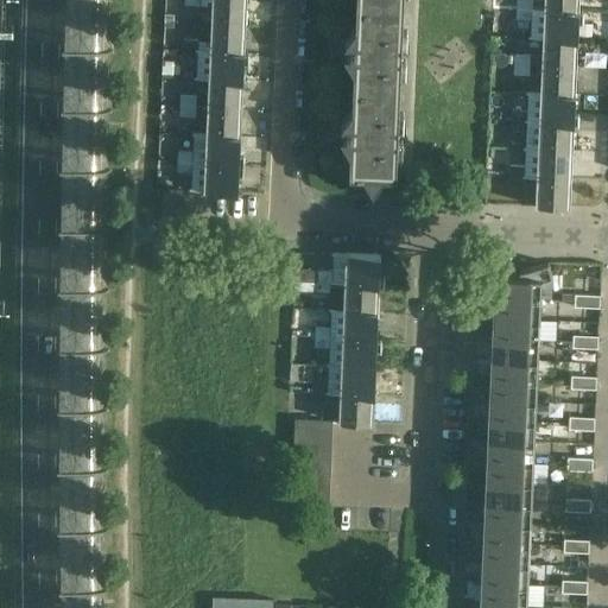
[(245,26),(246,0),(183,0),(184,6),(198,6),(198,7),(211,7),(210,24),(245,26)]
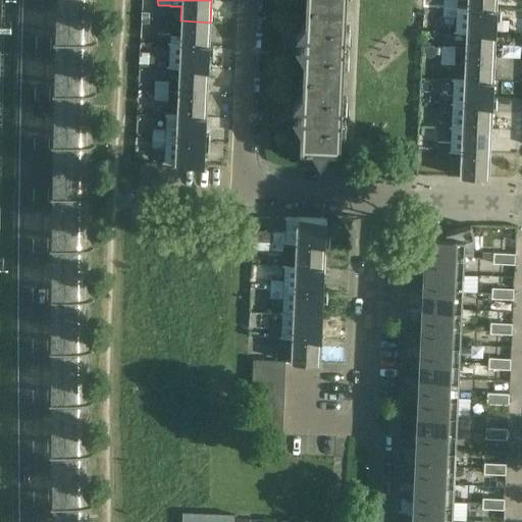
[(346,12),(346,0),(306,0),(306,9),(346,12)]
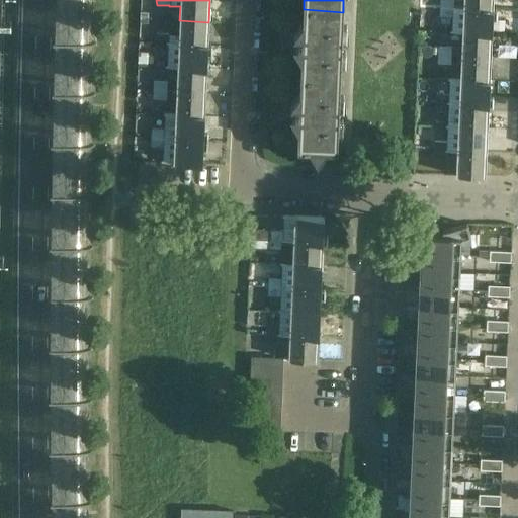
[(453,9),(453,7),(453,0),(439,0),(439,8),(453,9)]
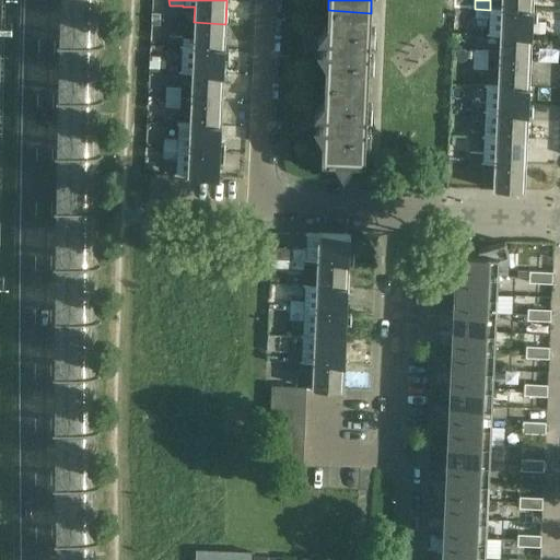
[(532,12),(532,0),(501,0),(501,9),(501,10),(532,12)]
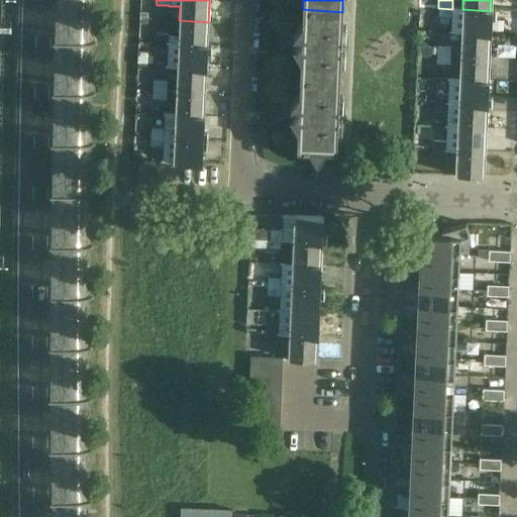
[(490,34),(490,33),(491,11),(462,9),(462,8),(452,7),(452,9),(438,8),(438,17),(452,17),(451,32),(461,33),(490,34)]
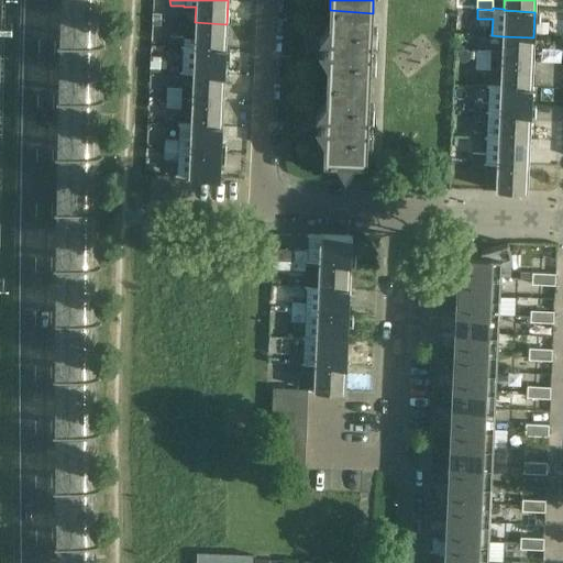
[(370,87),(372,36),(373,13),(330,10),(329,29),(319,43),(318,53),(328,67),(327,85),(370,87)]
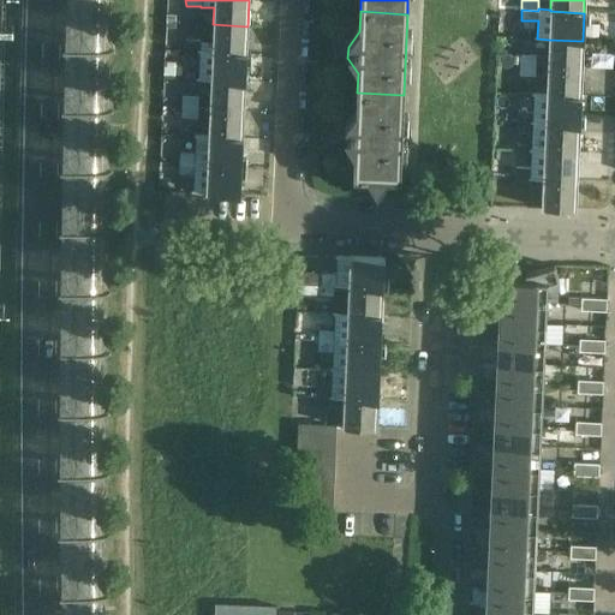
[(184,40),(184,52),(246,54),(248,27),(213,24),(213,42),(199,42),(199,41),(184,40)]
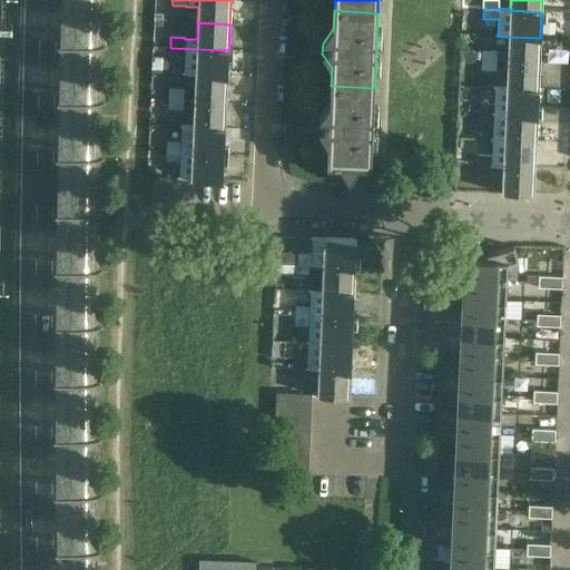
[(539,64),(540,38),(509,37),(508,62),(539,64)]
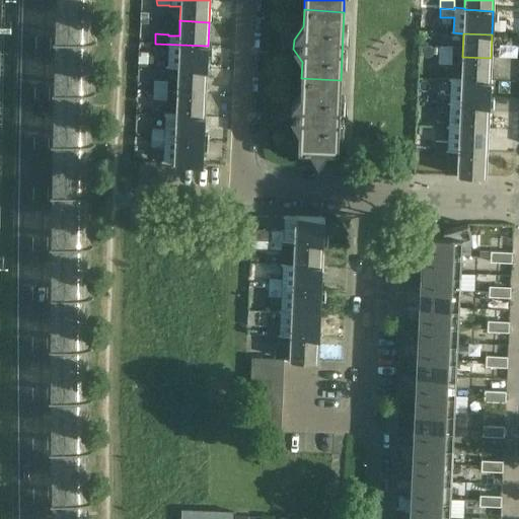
[(155,44),(154,52),(167,53),(167,68),(177,69),(207,70),(208,46),(155,44)]
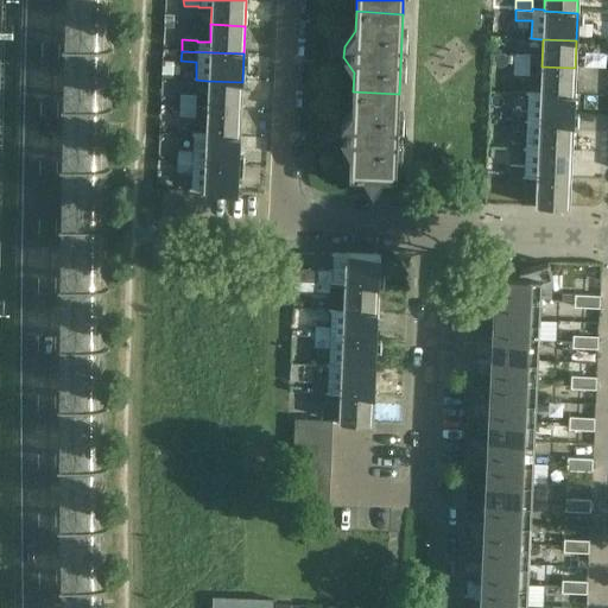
[(530,55),(513,55),(513,65),(530,67),(530,55)]
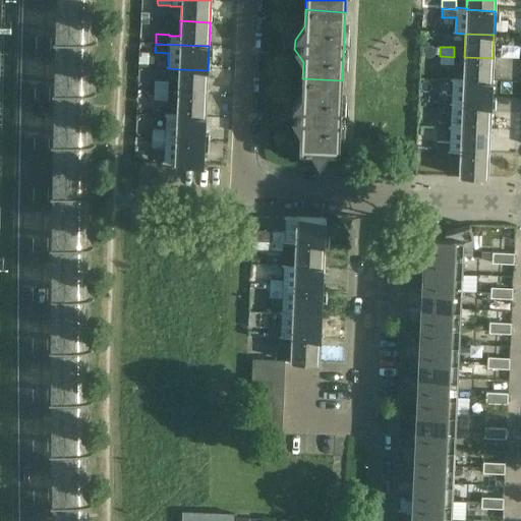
[(440,64),(453,65),(454,57),(440,56),(440,64)]
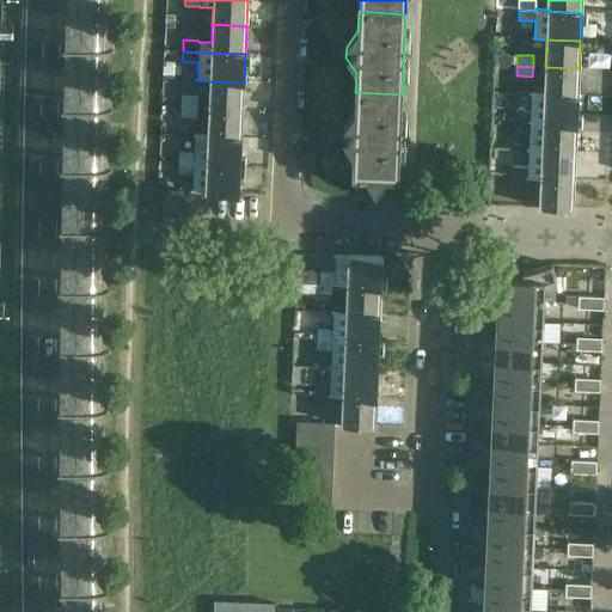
[(544,95),(577,97),(579,68),(545,67),(544,95)]
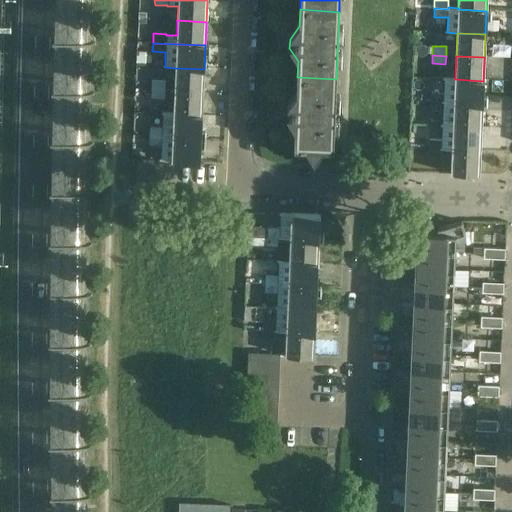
[(175,68),(174,91),(203,92),(204,69),(175,68)]
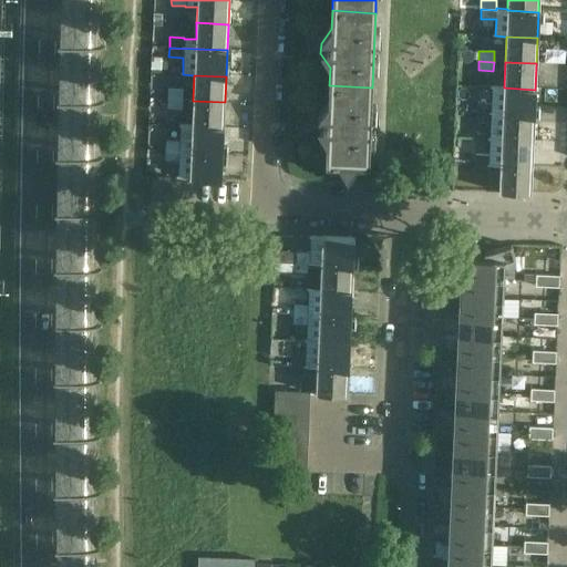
[(369,165),(372,88),(329,85),(328,106),(318,120),(317,130),(327,144),(326,163),(339,164),(348,178),(357,165),(369,165)]
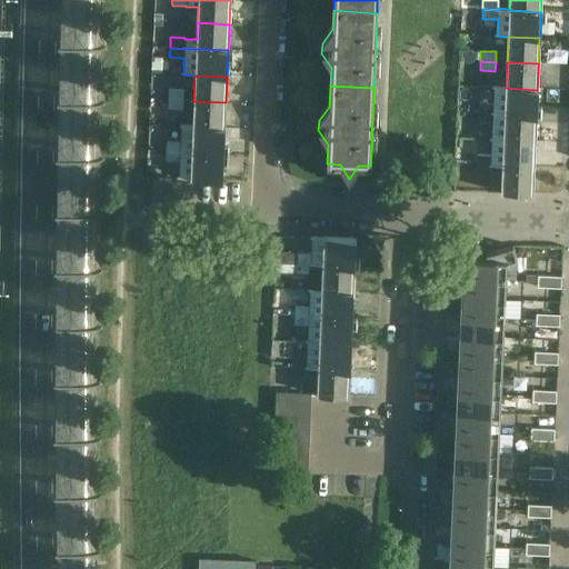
[(479,103),(478,113),(536,116),(537,90),(506,88),(495,87),(493,103),(479,103)]
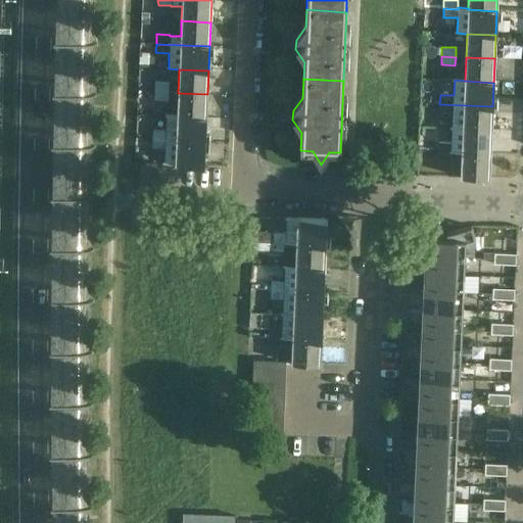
[(169,83),(153,83),(153,92),(168,93),(169,83)]
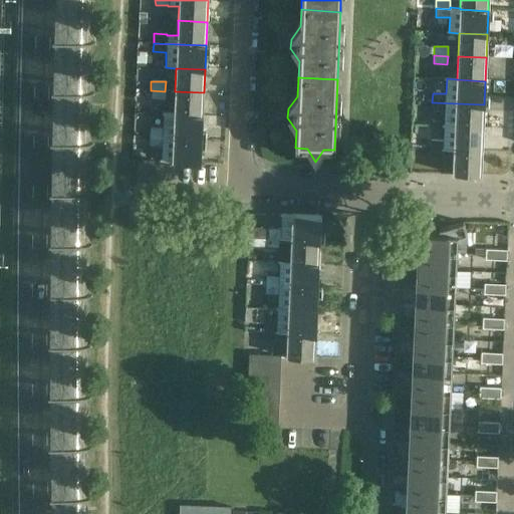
[(151,98),(165,99),(165,91),(151,90),(151,98)]
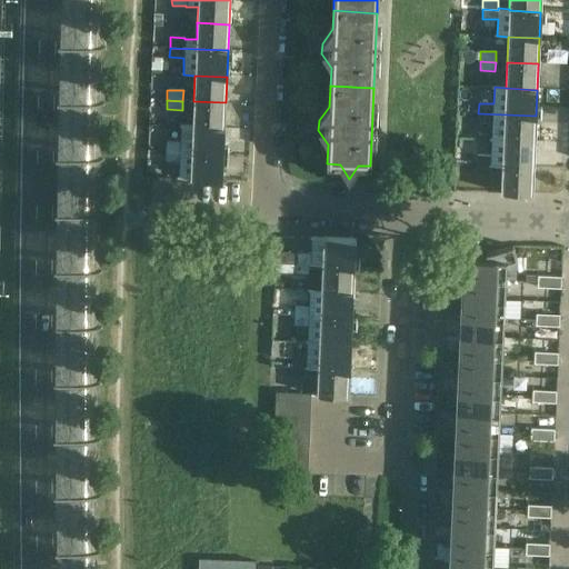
[(193,101),(192,127),(225,128),(226,102),(193,101)]
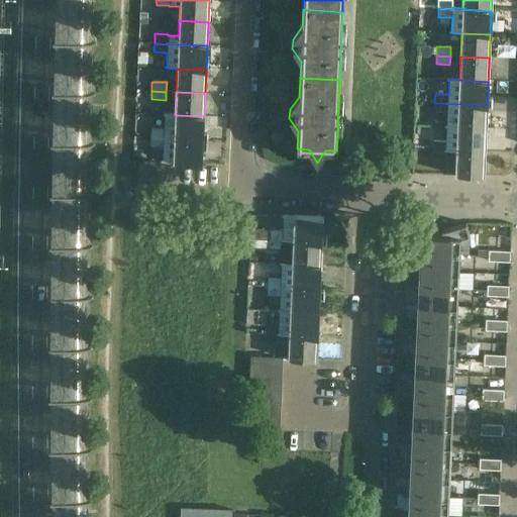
[(434,103),(434,112),(447,112),(447,127),(486,129),(487,105),(434,103)]
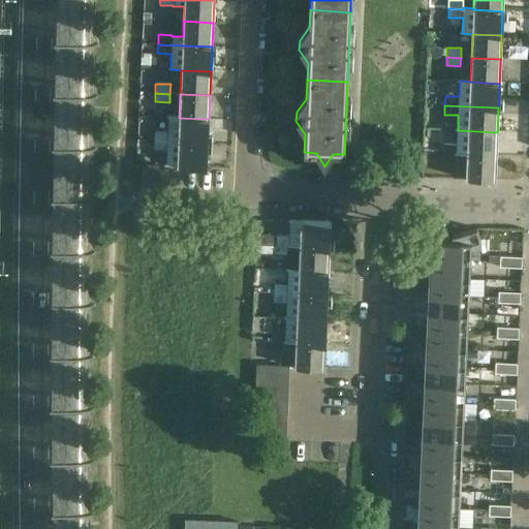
[(208,144),(209,119),(179,118),(168,118),(167,132),(154,131),(153,142),(208,144)]
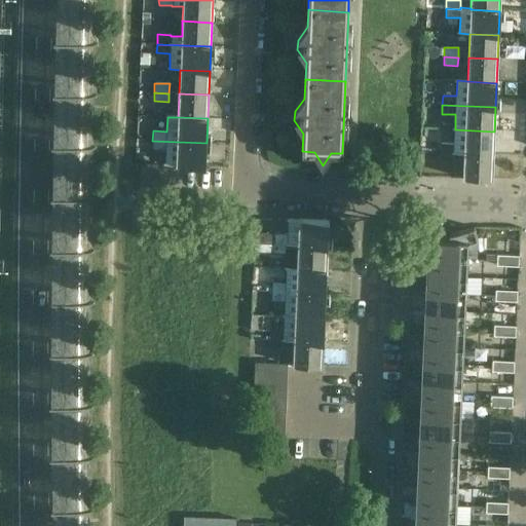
[(493,155),(494,132),(455,129),(454,144),(440,144),(440,153),(454,153),(464,153),(464,154),(493,155)]
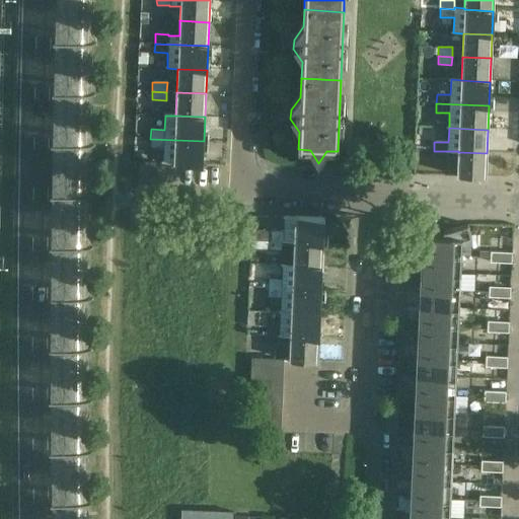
[(163,163),(173,164),(203,165),(204,141),(150,139),(150,147),(164,147),(163,163)]
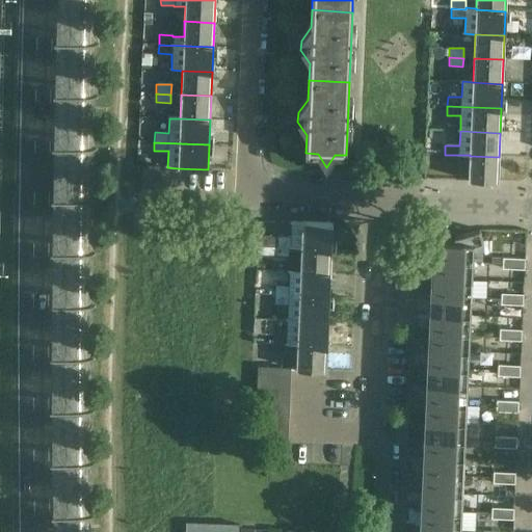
[(459,155),(445,155),(445,164),(458,164),(459,155)]
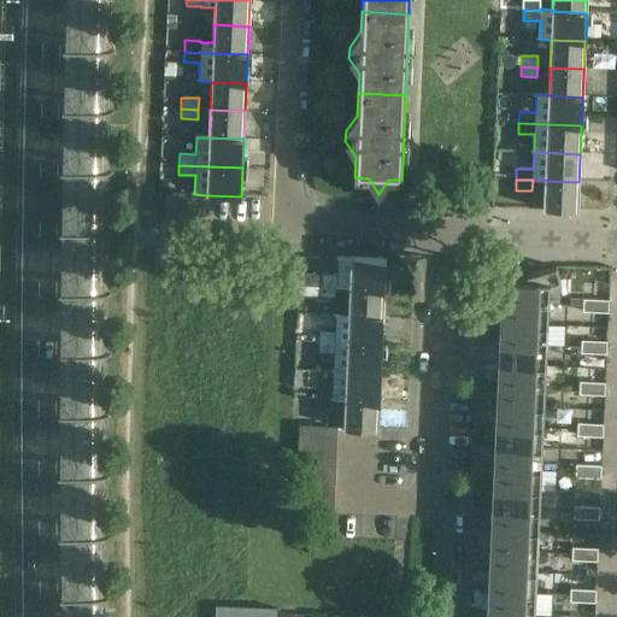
[(577,211),(579,182),(545,181),(544,210),(577,211)]
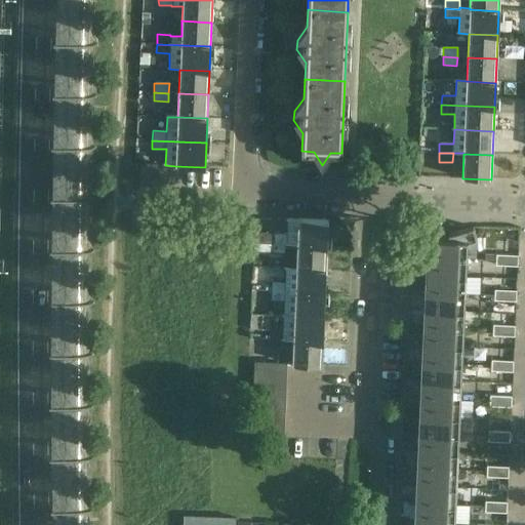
[(273,236),(273,243),(287,244),(287,245),(287,246),(297,246),(297,245),(326,246),(327,221),(298,220),(298,221),(288,220),(287,235),(273,235),(273,236)]
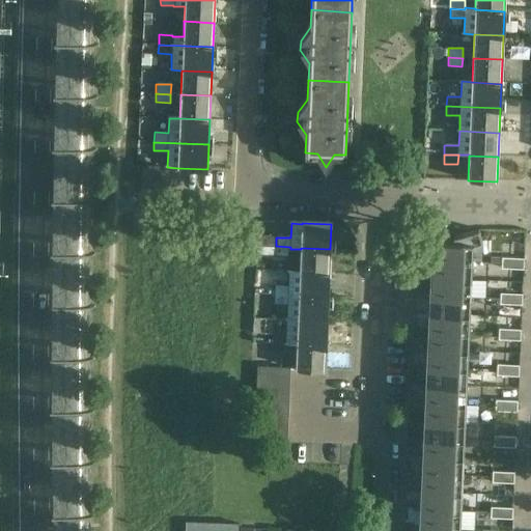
[(432,241),(431,260),(472,261),(472,244),(480,242),(482,242),(479,229),(452,236),(453,239),(454,242),(432,241)]
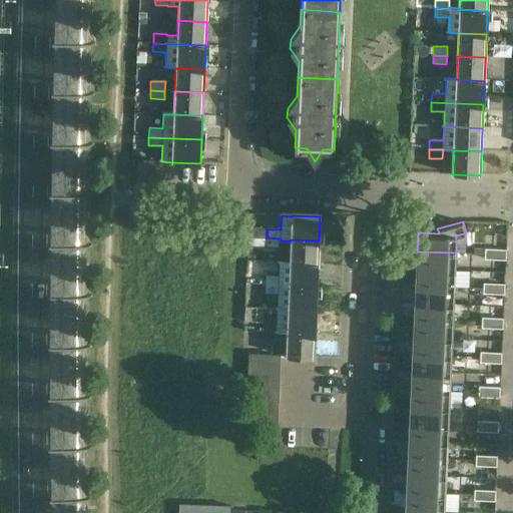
[(266,246),(280,247),(281,240),(281,239),(267,238),(266,246)]
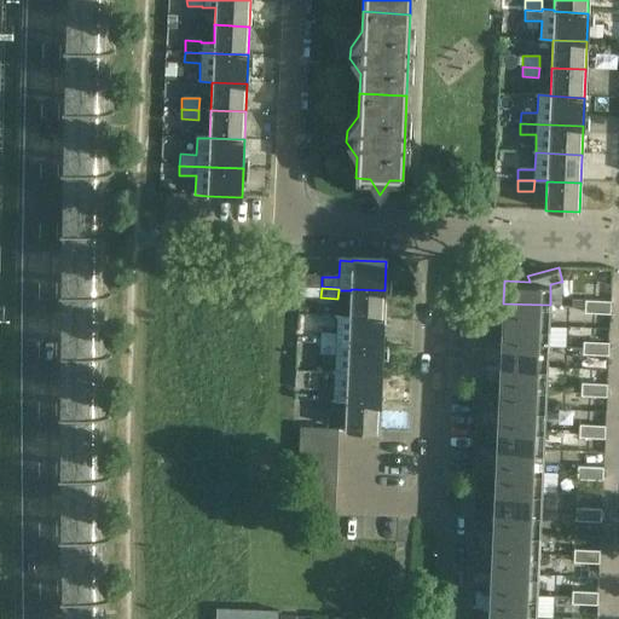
[(351,290),(350,317),(383,318),(385,291),(385,290),(351,289),(351,290)]
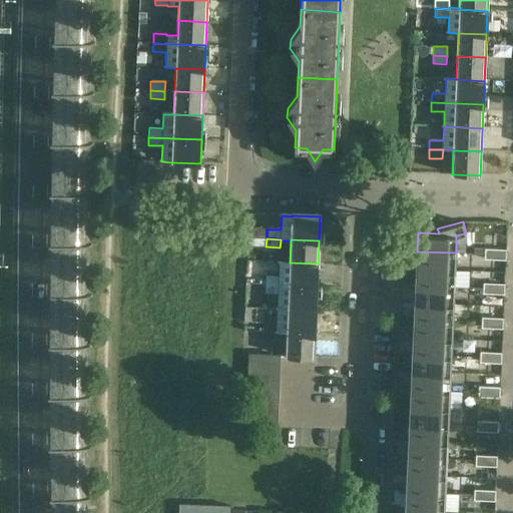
[(495,260),(495,248),(485,248),(484,259),(495,260)]
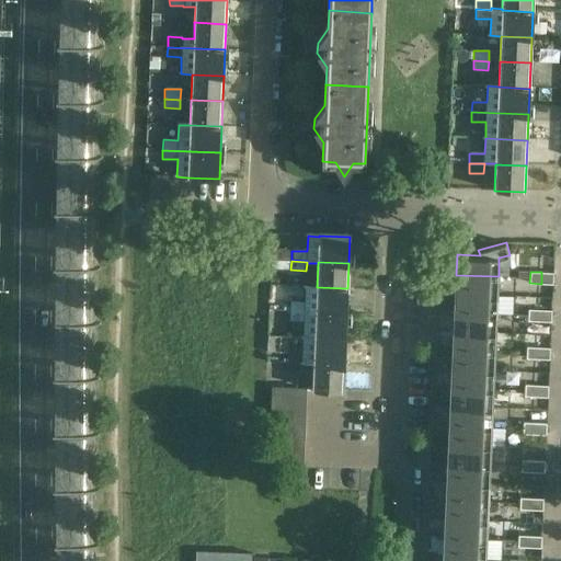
[(553,273),(541,272),(541,284),(552,284),(553,273)]
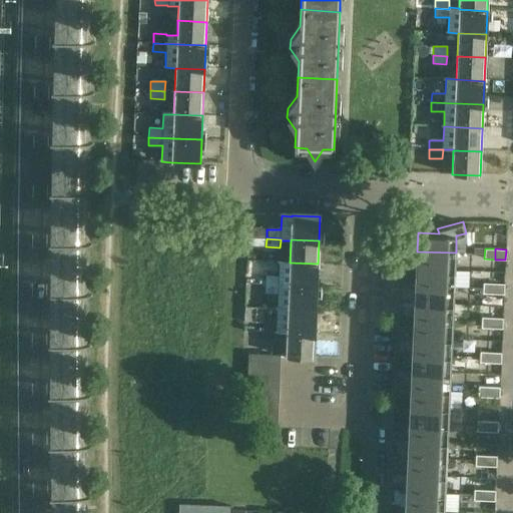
[(417,251),(416,269),(455,270),(456,252),(417,251)]
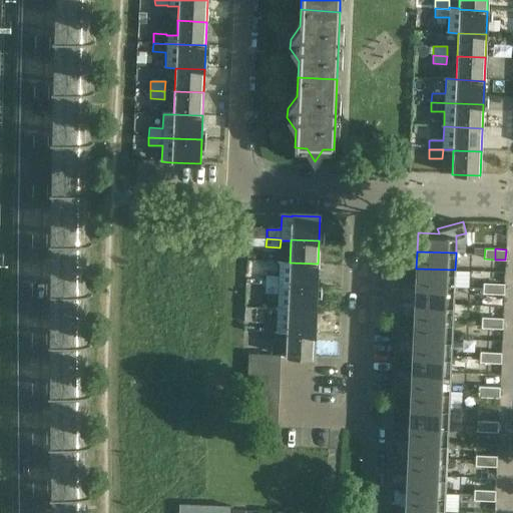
[(265,276),(265,285),(317,288),(318,264),(290,263),(290,264),(280,263),(279,277),(265,276)]
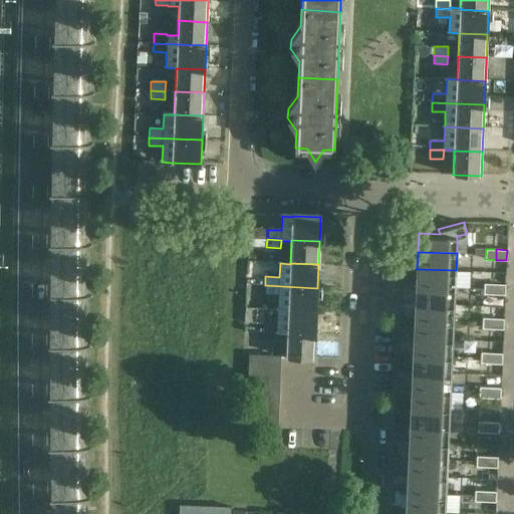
[(417,269),(416,286),(455,288),(456,270),(417,269)]
